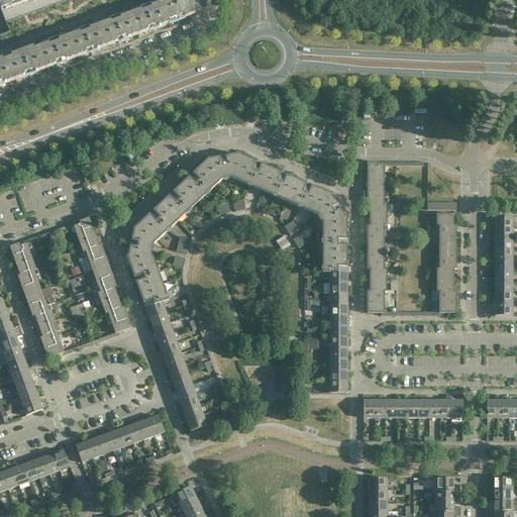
[(0,0),(0,6),(1,9),(5,8),(6,10),(29,2),(27,0),(0,0)]
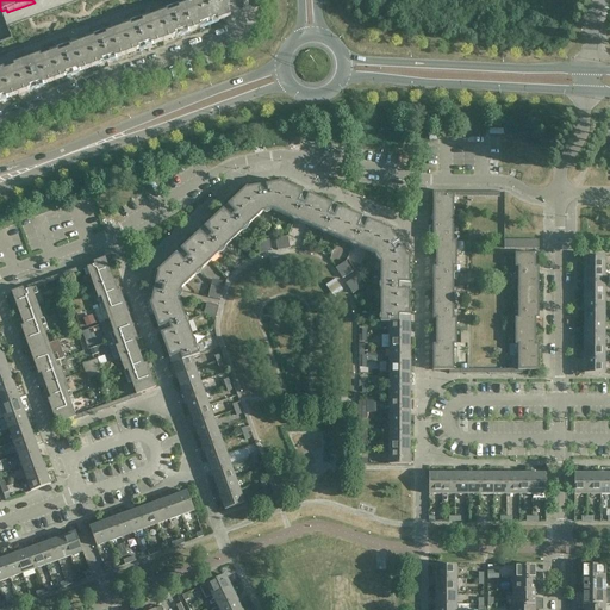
[(159,12),(166,10),(163,2),(170,0),(175,0),(178,5),(185,2),(186,5),(191,2),(191,1),(192,0),(32,0),(35,2),(7,12),(6,10),(1,11),(11,38),(18,56),(30,51),(32,58),(39,56),(41,58),(45,56),(51,54),(50,53),(57,50),(55,43),(67,38),(69,45),(76,43),(76,44),(82,43),(87,41),(86,39),(93,36),(91,29),(103,25),(105,32),(112,30),(113,31),(118,30),(124,27),(123,25),(130,23),(128,16),(139,12),(142,19),(149,16),(149,18),(155,17),(160,14),(159,12)]
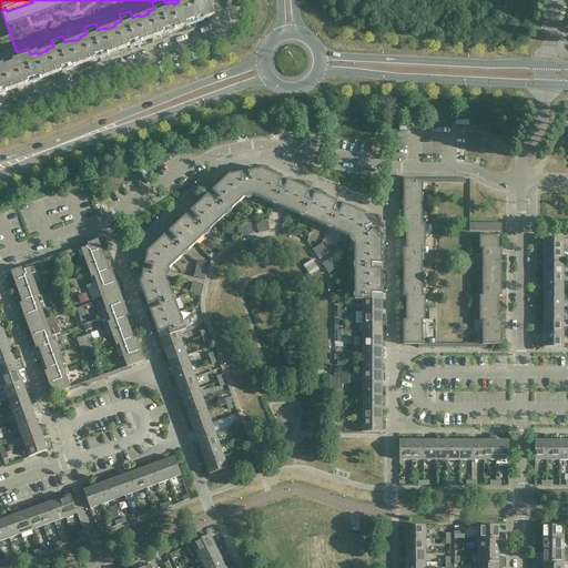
[(185,23),(178,2),(173,4),(172,2),(165,4),(163,0),(159,0),(152,2),(154,9),(148,11),(149,13),(144,16),(152,38),(163,34),(163,32),(168,30),(169,34),(172,33),(175,31),(175,30),(186,26),(186,23),(185,23)]
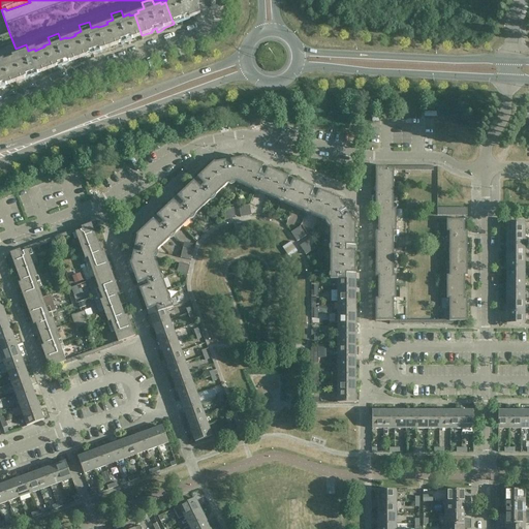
[(200,14),(200,3),(199,0),(166,0),(165,1),(165,2),(173,22),(174,22),(183,19),(183,21),(200,14)]
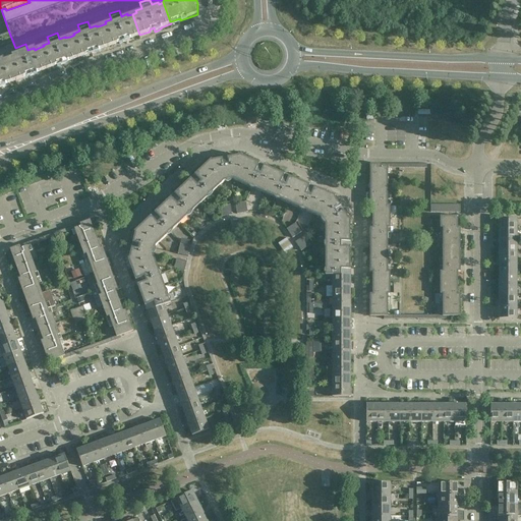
[(139,35),(132,14),(127,15),(127,13),(121,16),(119,10),(109,13),(111,19),(105,21),(106,23),(101,25),(109,47),(119,43),(119,44),(123,43),(125,42),(124,39),(128,37),(129,39),(139,35)]
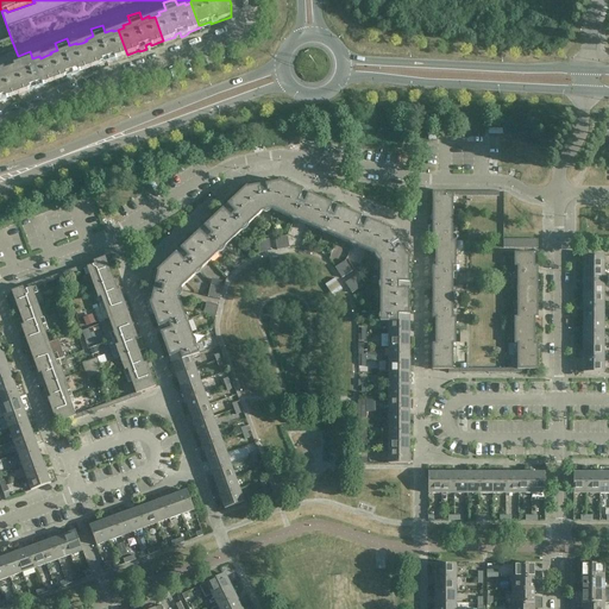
[(127,55),(118,30),(113,31),(112,30),(105,32),(102,25),(90,29),(93,36),(86,39),(87,41),(82,43),(90,68),(102,63),(102,61),(107,58),(108,63),(112,62),(115,61),(115,58),(127,55)]
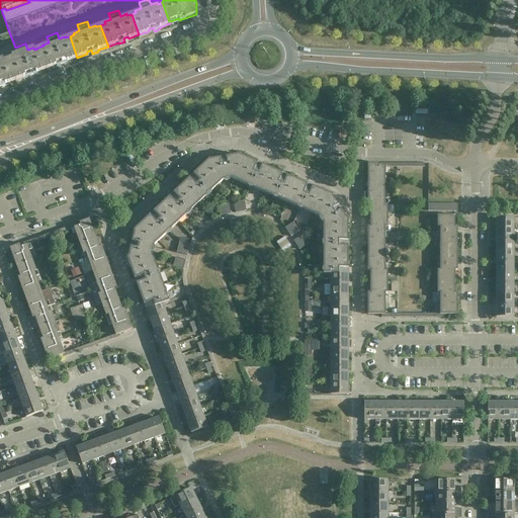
[(0,60),(3,59),(3,61),(8,59),(12,58),(11,56),(17,54),(15,48),(9,32),(0,35),(0,60)]
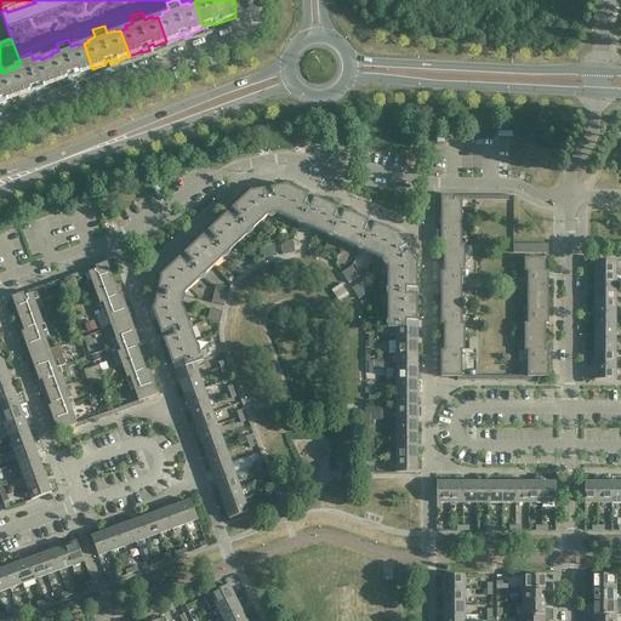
[(92,69),(84,44),(78,45),(78,44),(70,46),(68,39),(56,44),(58,51),(51,53),(52,55),(46,57),(56,83),(68,78),(68,80),(73,78),(75,78),(74,73),(79,72),(80,73),(92,69)]
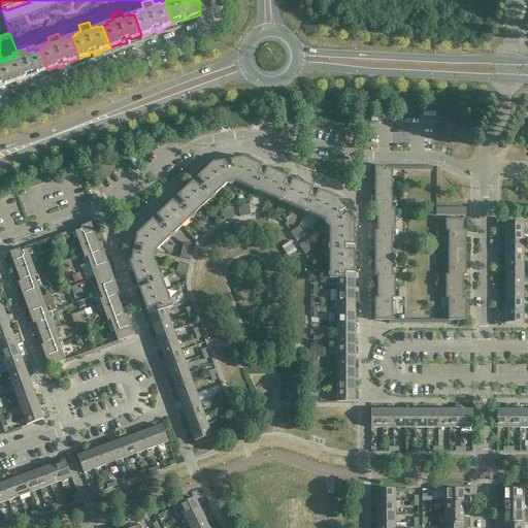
[(47,70),(39,48),(35,51),(34,48),(28,51),(26,44),(15,48),(18,55),(11,57),(12,59),(8,60),(15,81),(27,77),(26,75),(30,74),(31,77),(34,76),(38,75),(37,73),(47,70)]
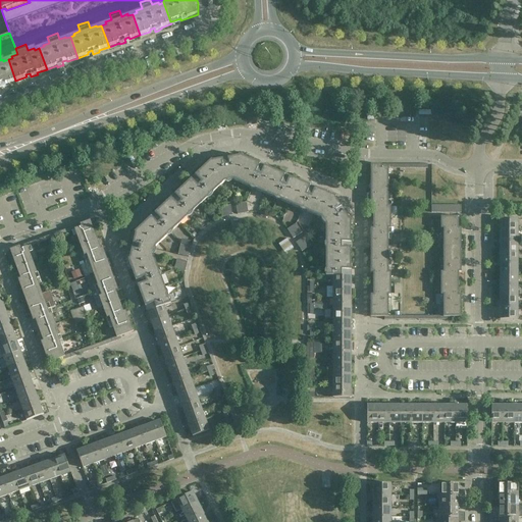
[(15,81),(8,59),(3,61),(3,59),(0,60),(0,88),(1,88),(0,84),(4,83),(5,85),(15,81)]
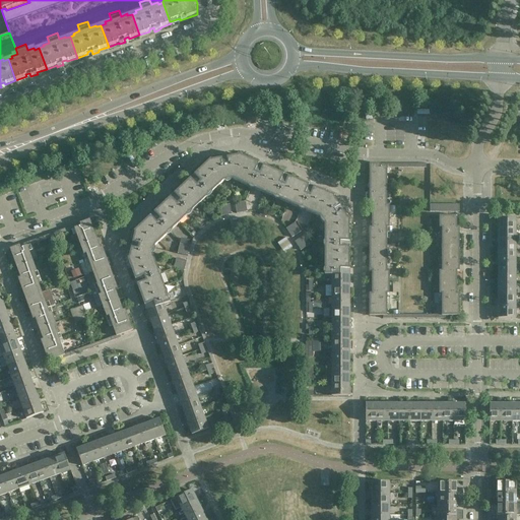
[(239,183),(249,159),(238,154),(237,155),(225,157),(211,160),(210,159),(202,168),(217,184),(220,181),(222,183),(224,182),(229,181),(233,180),(239,183)]
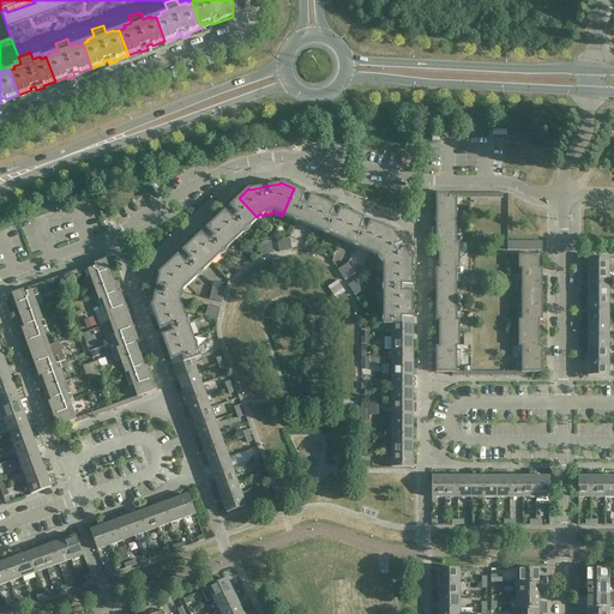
[(311,228),(323,200),(294,188),(282,216),(311,228)]
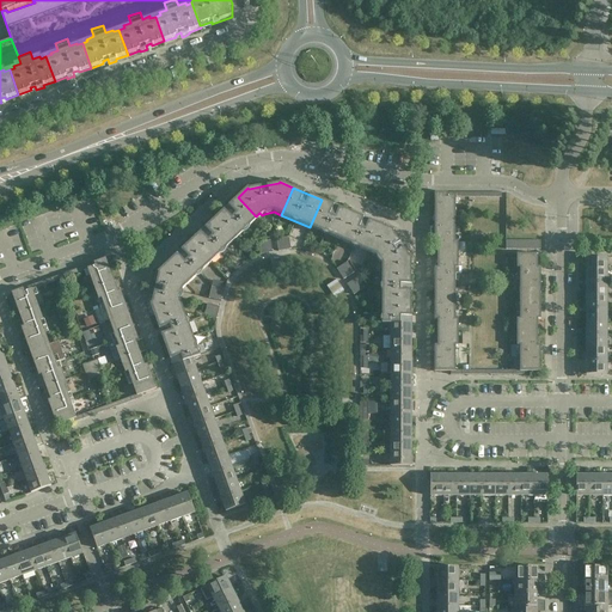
[(456,216),(456,197),(451,197),(451,194),(446,194),(446,196),(434,196),(434,216),(456,216)]
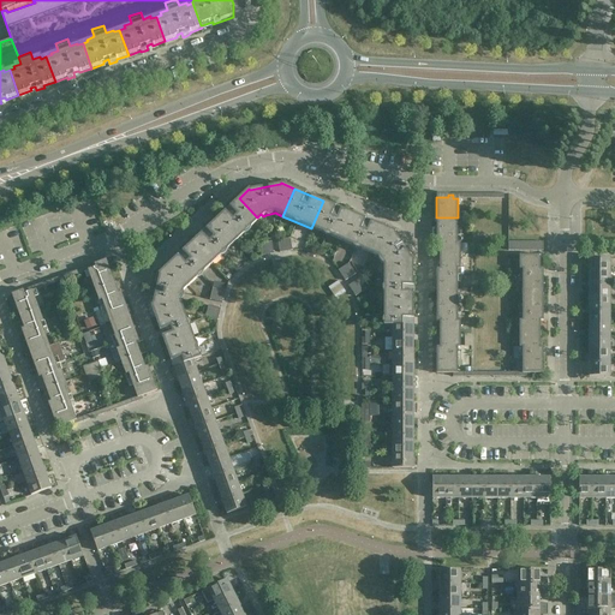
[(254,221),(257,218),(239,198),(215,220),(236,242),(256,224),(254,221)]
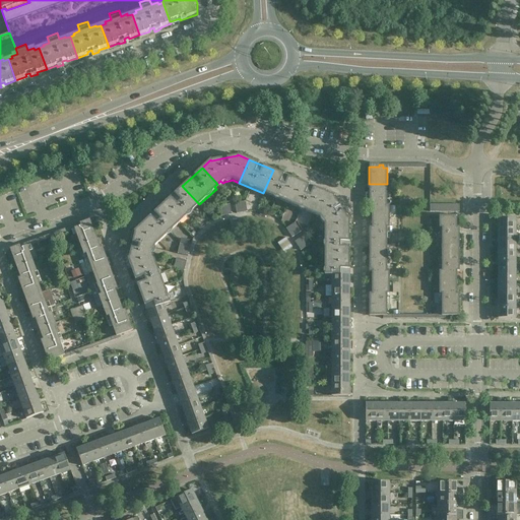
[(288,204),(299,181),(273,170),(263,193),(272,197),(273,195),(280,198),(279,200),(288,204)]
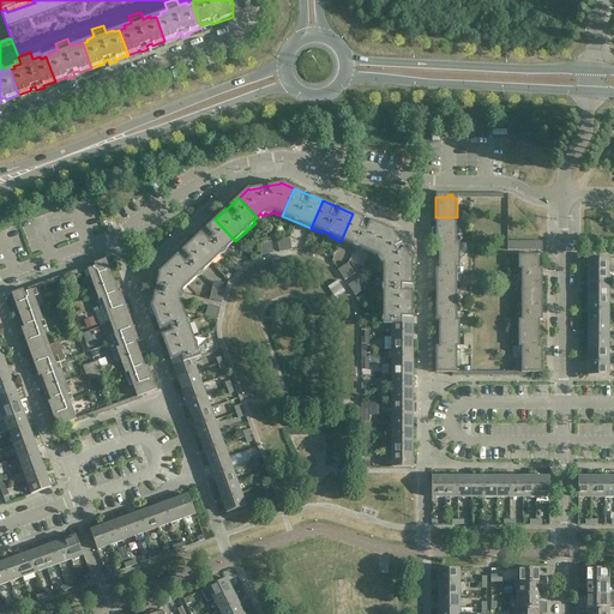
[(371,254),(381,227),(353,214),(341,241),(351,246),(351,242),(361,247),(360,250),(371,254)]
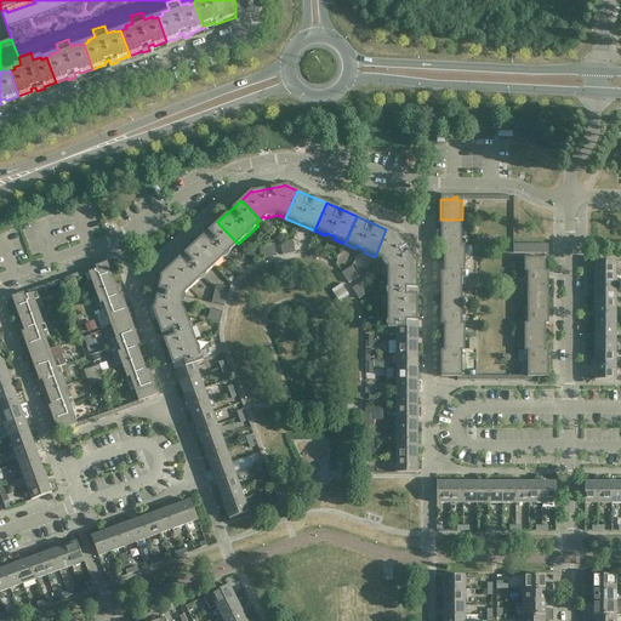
[(462,239),(462,220),(440,220),(440,239),(449,239),(462,239)]
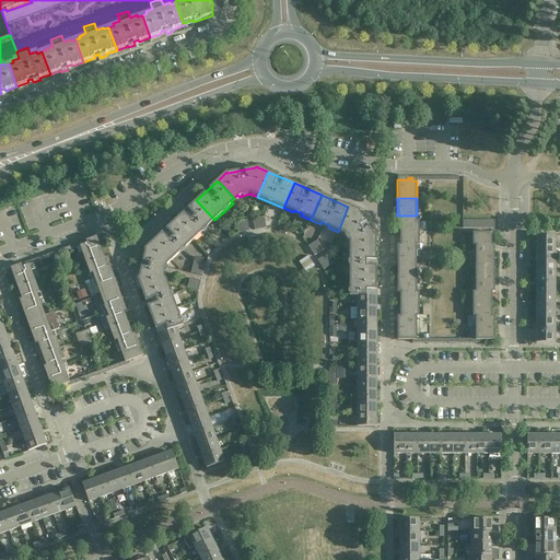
[(208,228),(214,220),(196,200),(175,221),(194,241),(201,233),(199,232),(206,225),(208,228)]
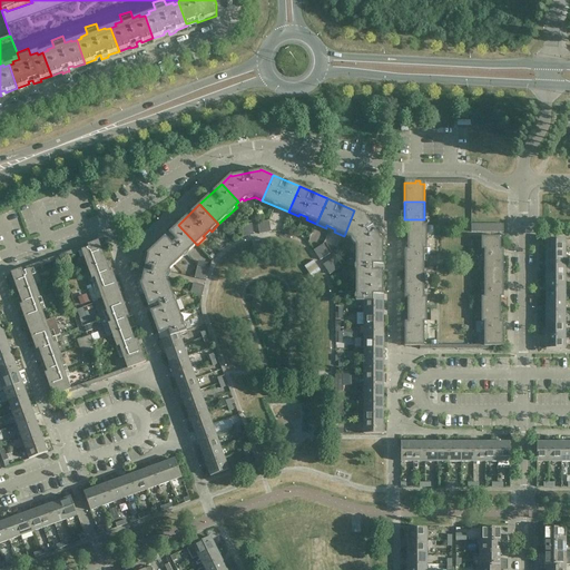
[(382,241),(374,229),(366,217),(366,215),(354,210),(344,236),(351,238),(353,243),(355,246),(355,254),(383,254),(383,241),(382,241)]
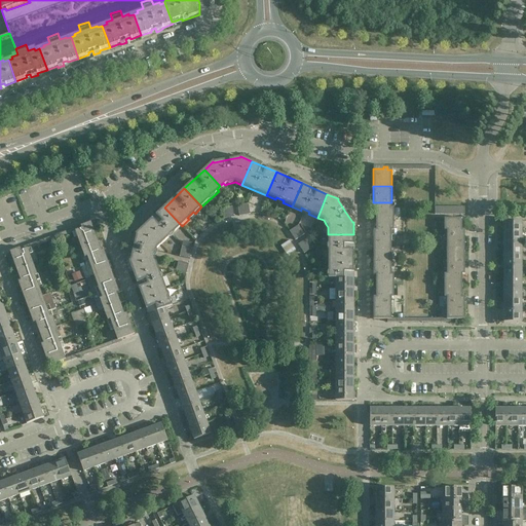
[(393,230),(393,208),(391,208),(391,202),(380,202),(380,208),(376,208),(376,230),(380,230),(380,235),(391,235),(391,230),(393,230)]
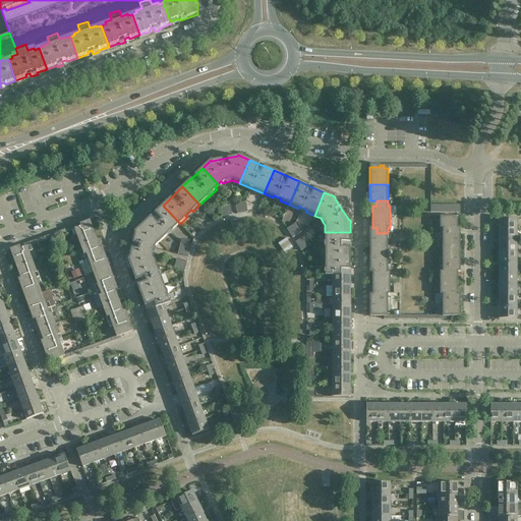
[(247,213),(245,201),(235,204),(237,215),(247,213)]
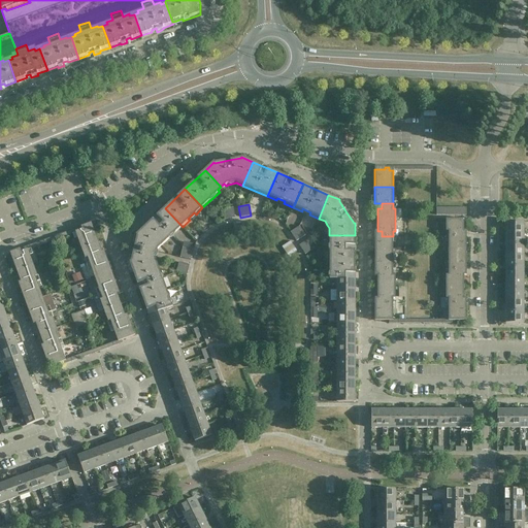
[(235,218),(233,207),(223,209),(225,220),(235,218)]
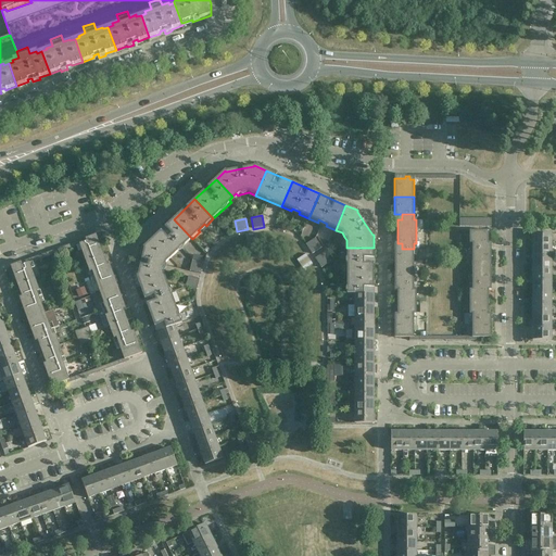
[(185,245),(192,239),(174,219),(152,239),(171,258),(178,252),(176,250),(182,243),(185,245)]
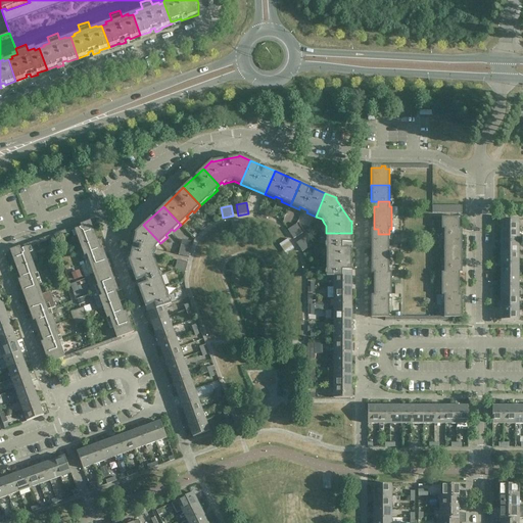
[(460,229),(460,218),(441,218),(441,229),(444,229),(444,234),(456,234),(456,229),(460,229)]
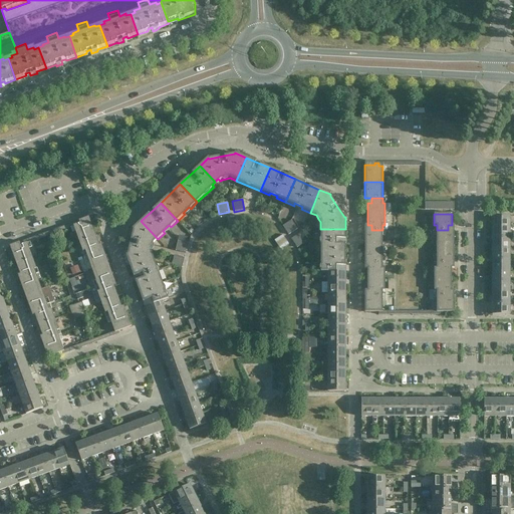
[(510,228),(510,216),(492,216),(492,228),(510,228)]
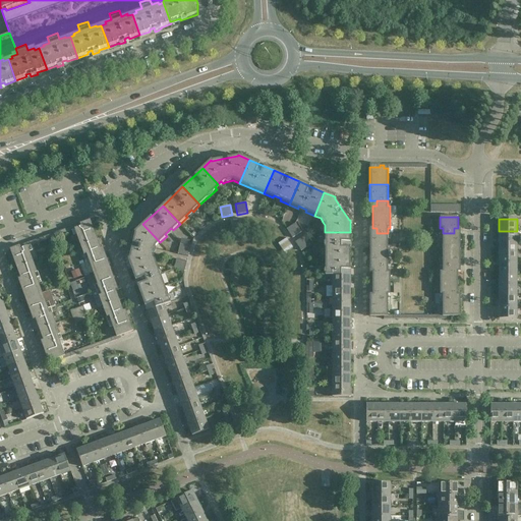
[(97,239),(92,223),(91,223),(82,226),(81,223),(79,224),(80,226),(74,229),(74,230),(80,245),(97,239)]
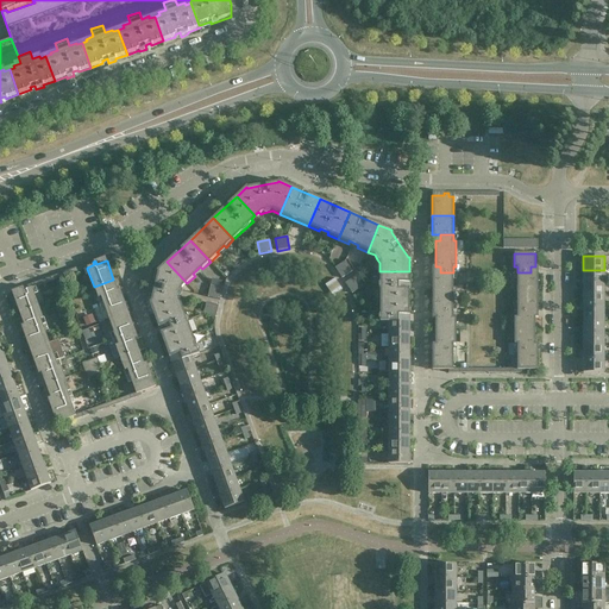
[(352,271),(346,262),(345,261),(336,268),(341,278),(352,271)]
